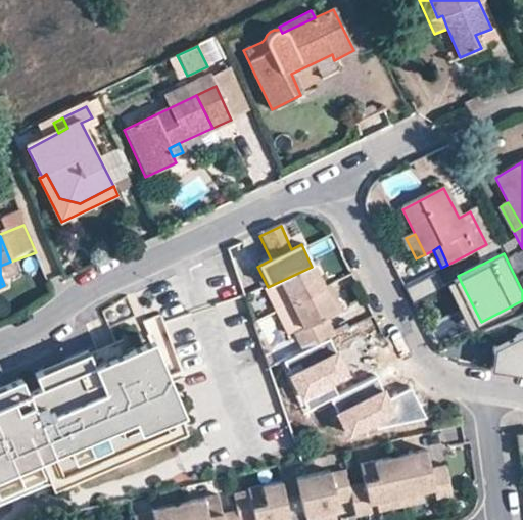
[(323,290),(312,267),(281,281),(293,304),(323,290)]
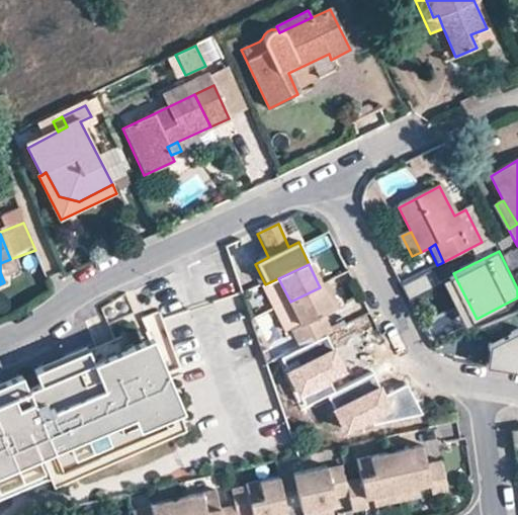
[(429,269),(399,284),(407,299),(436,284),(429,269)]
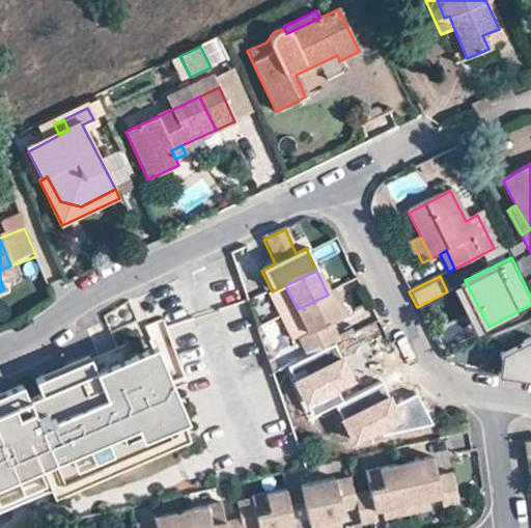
[(488,327),(465,280),(453,285),(476,332),(488,327)]
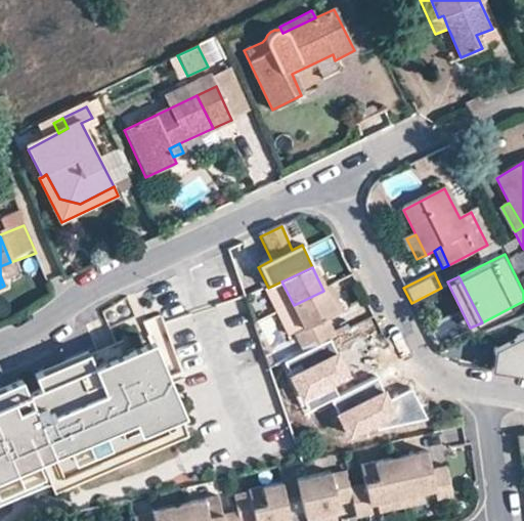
[(277,313),(294,305),(281,281),(268,288),(265,289),(277,313)]
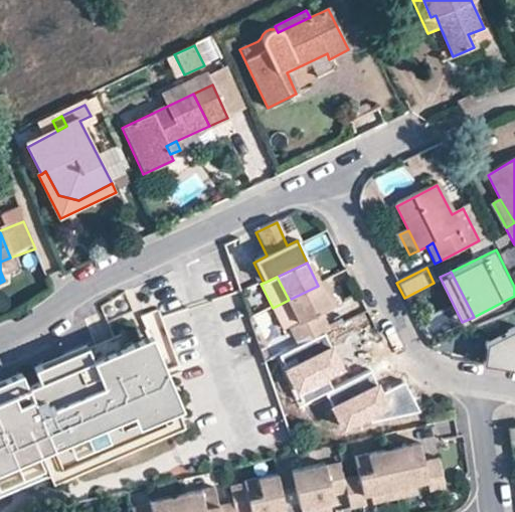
[(324,283),(318,286),(329,309),(336,306),(324,283)]
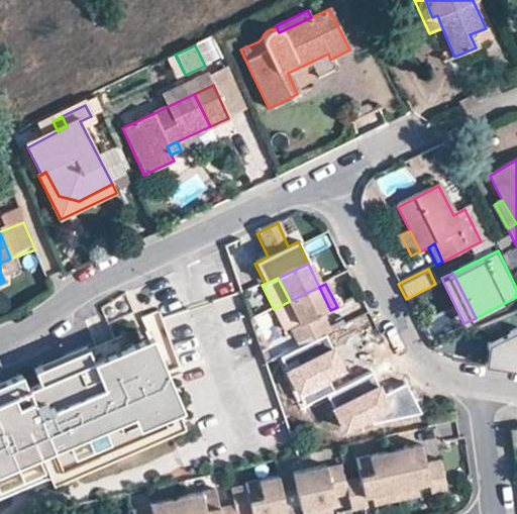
[(319,287),(290,301),(301,325),(291,330),(299,347),(321,336),(329,333),(320,315),(330,310),(319,287)]
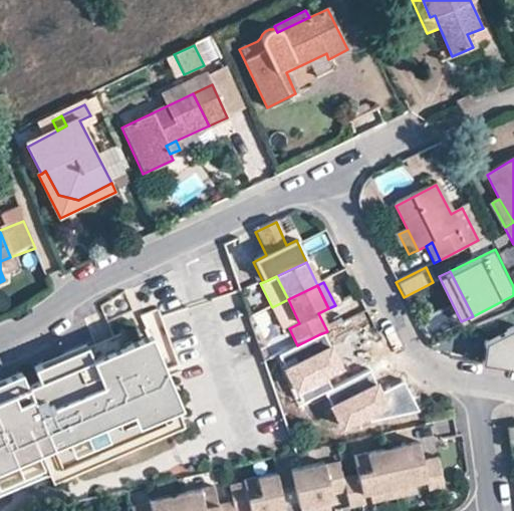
[(299,323),(288,299),(272,307),(283,329),(288,326),(289,328),(299,323)]
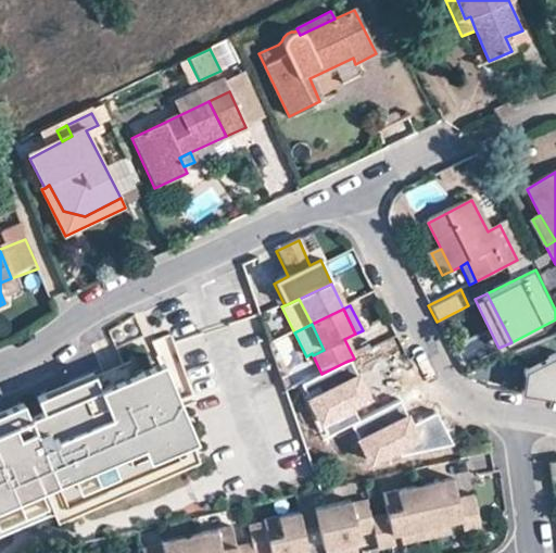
[(184,425),(155,355),(110,374),(103,359),(45,382),(51,399),(37,405),(30,390),(13,397),(20,412),(0,419),(0,500),(47,481),(83,466),(102,459),(123,450),(139,443),(169,430),(184,425)]
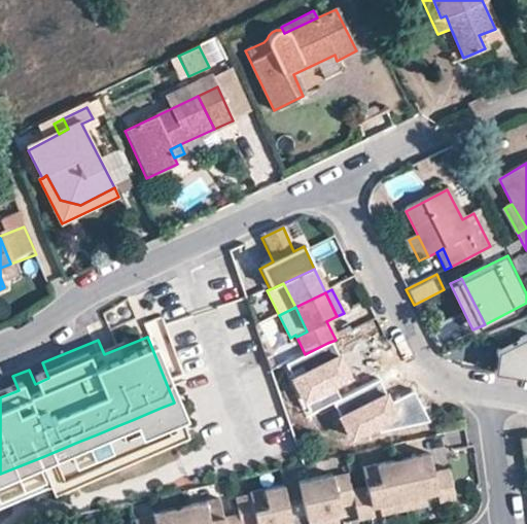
[(526,337),(497,352),(495,375),(518,379),(526,381),(526,337)]
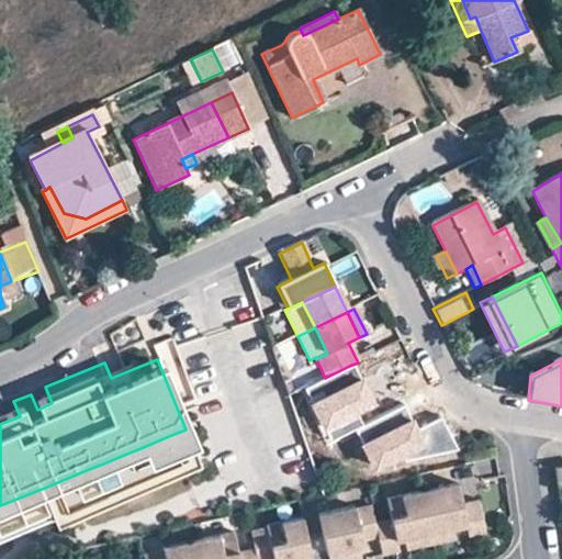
[(332,400),(359,453),(404,431),(397,413),(379,377),(360,387),(349,366),(325,378),(314,383),(324,403),(332,400)]
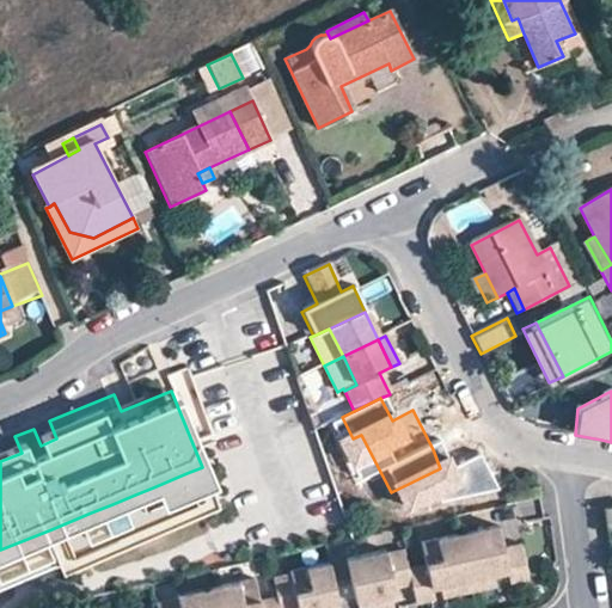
[(412,410),(433,449),(440,446),(420,406),(412,410)]
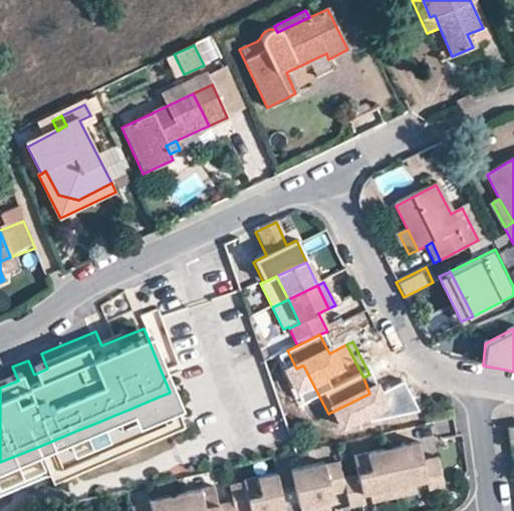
[(0,388),(18,380),(12,366),(0,371),(0,388)]
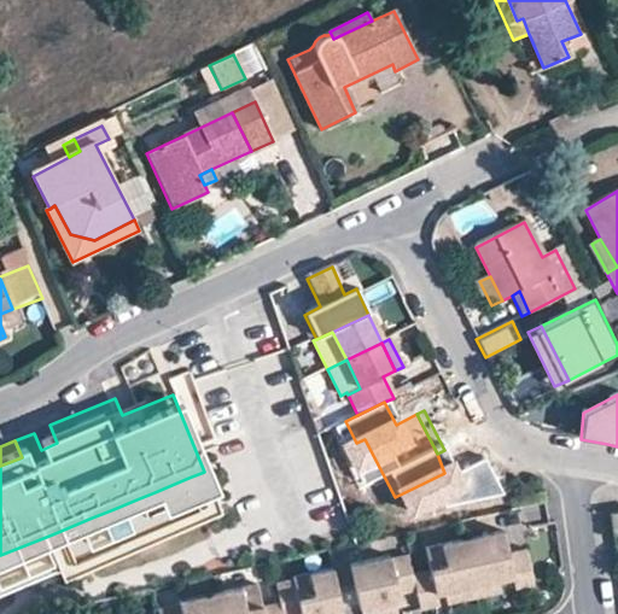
[(188,478),(155,492),(162,509),(194,495),(188,478)]
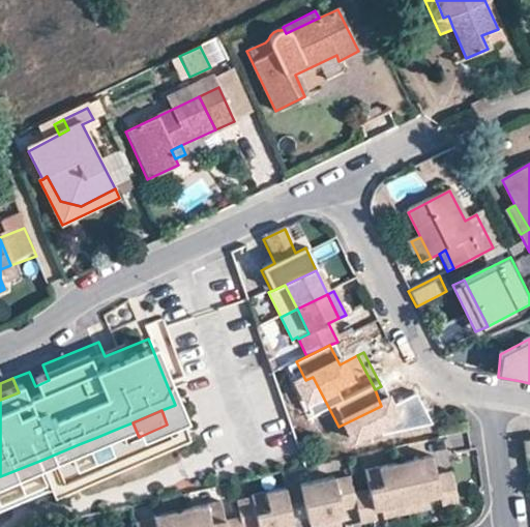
[(97,437),(104,451),(123,443),(117,429),(97,437)]
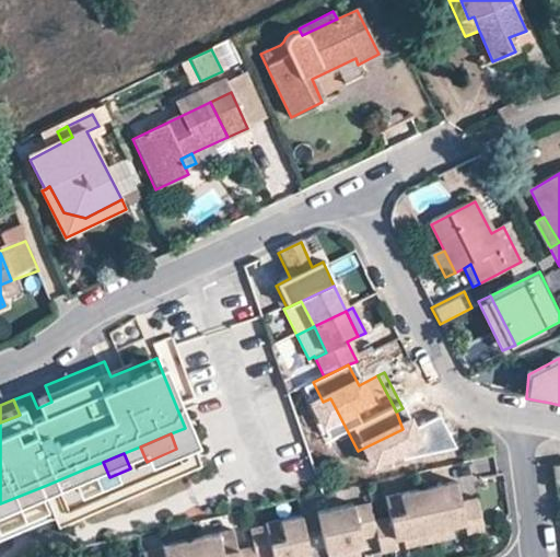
[(103,462),(83,470),(90,485),(109,477),(103,462)]
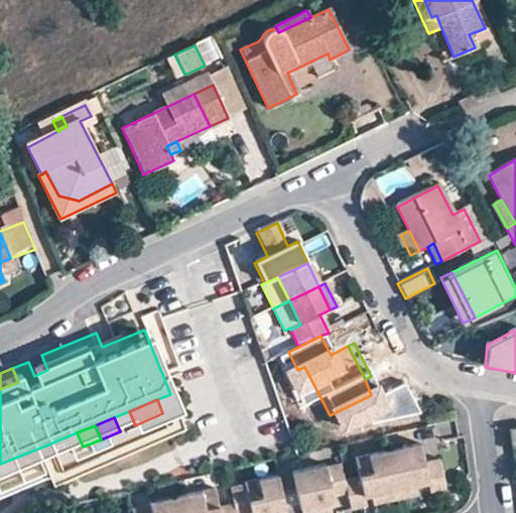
[(418,444),(353,459),(358,478),(343,481),(339,465),(325,468),(324,466),(290,473),(299,510),(302,509),(333,503),(331,498),(346,495),(349,511),(365,507),(363,497),(369,495),(415,485),(425,483),(427,494),(443,491),(436,461),(422,464),(418,444)]
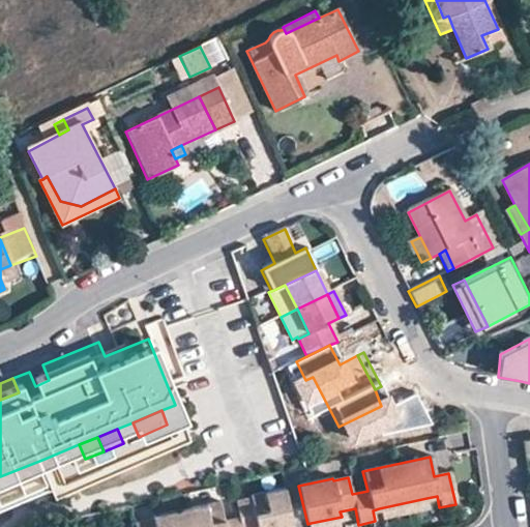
[(45,459),(0,476),(0,487),(2,493),(51,472),(45,459)]
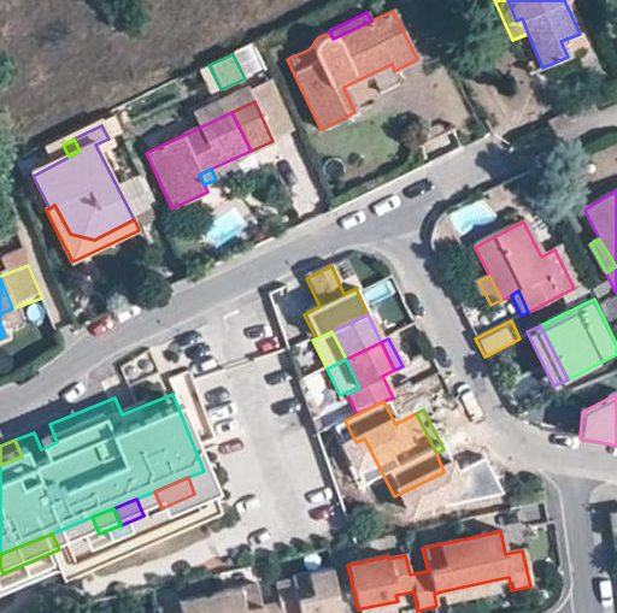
[(260,607),(256,585),(177,602),(178,605),(156,611),(156,612),(340,612),(330,570),(330,569),(291,577),(291,581),(274,584),(277,603),(260,607)]
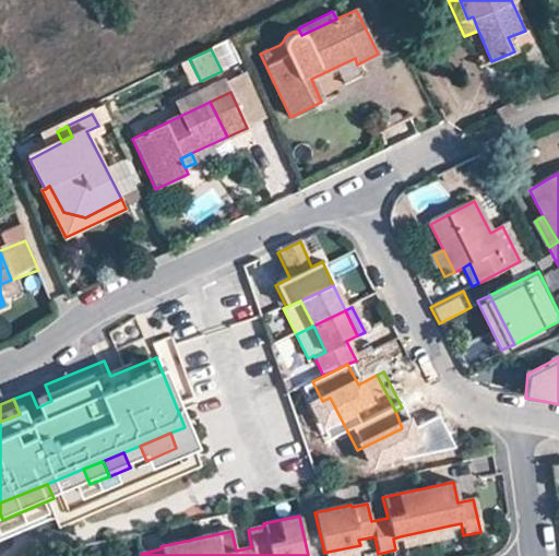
[(450,525),(400,536),(402,548),(452,537),(450,525)]
